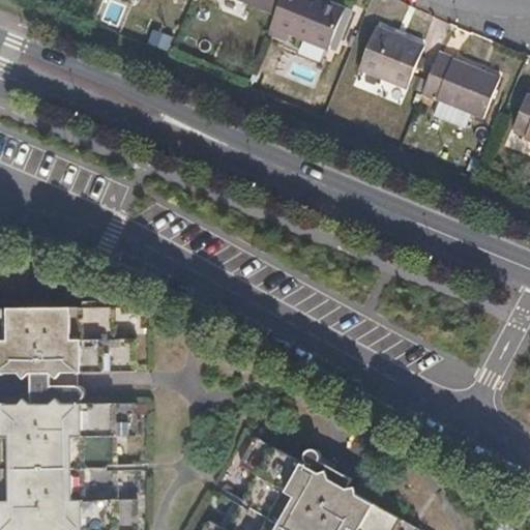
[(281,0),(233,0),(274,17),(281,0)]
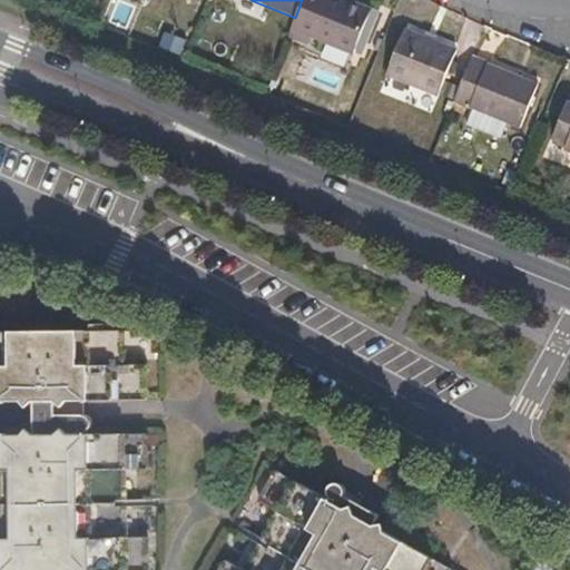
[(331,0),(331,3),(323,0),(302,0),(295,18),(291,30),(352,55),(371,10),(344,0),(331,0)]
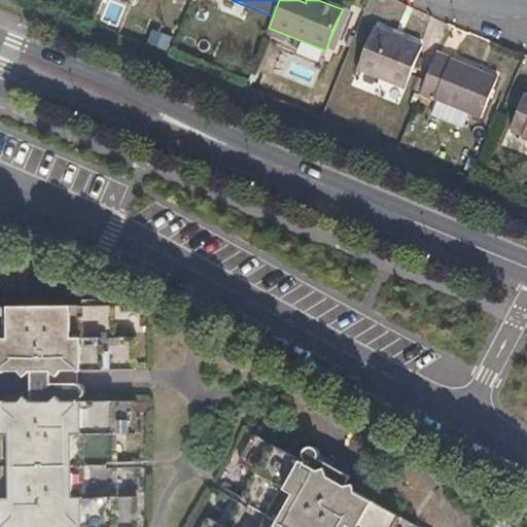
[(421,47),(375,29),(357,70),(405,89),(421,47)]
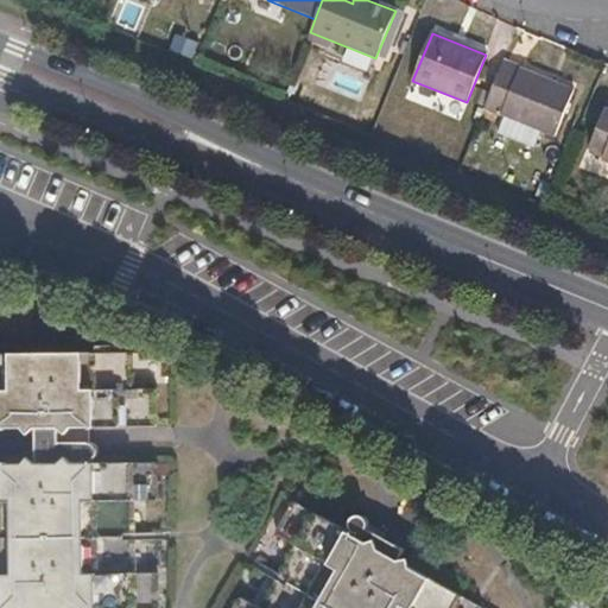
[(572,90),(502,61),(483,109),(504,116),(539,132),(553,137),(572,90)]
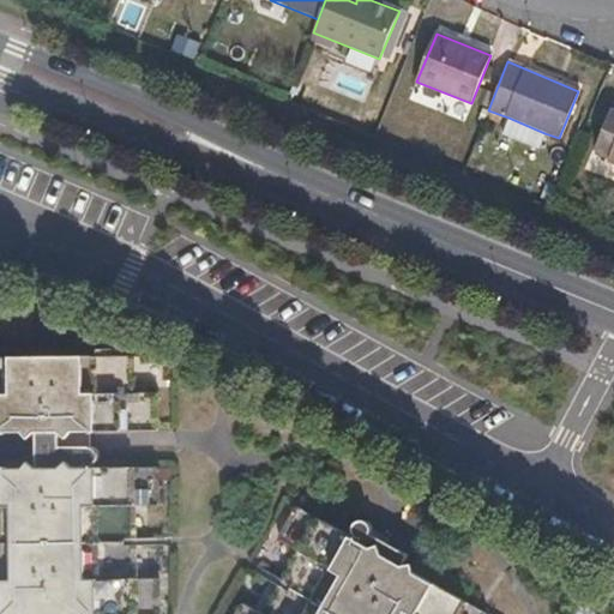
[(608,162),(613,163),(613,104),(613,106),(595,150),(611,156),(608,162)]
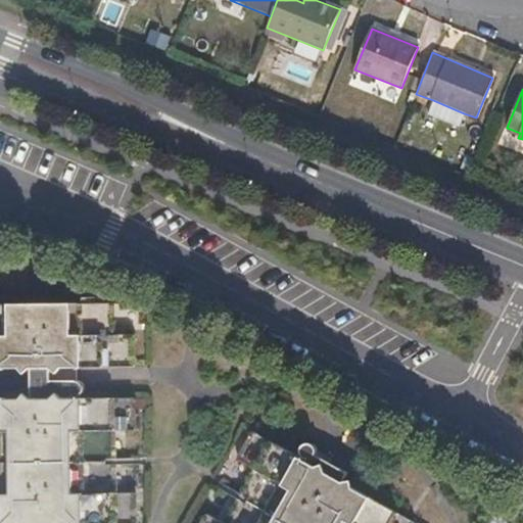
[(458,129),(464,113),(433,100),(427,115),(458,129)]
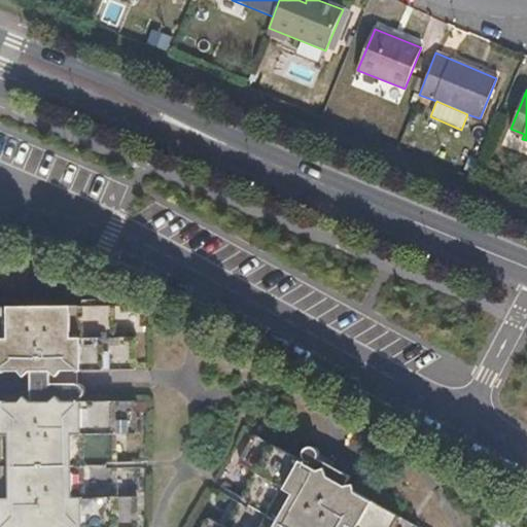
[(0,371),(32,371),(59,371),(136,370),(135,338),(115,338),(115,307),(0,308),(0,371)]
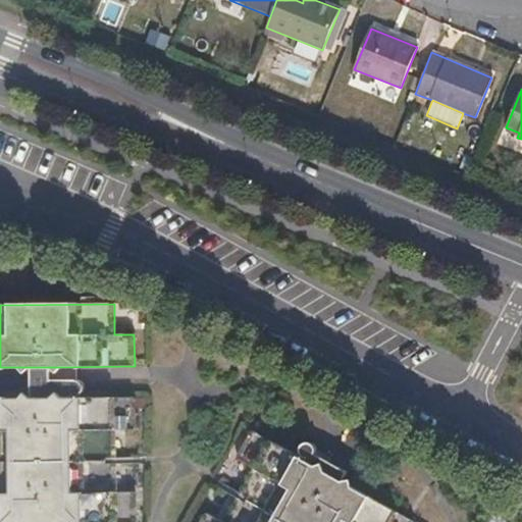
[(59,374),(58,367),(32,367),(33,399),(74,399),(74,395),(81,394),(83,393),(85,389),(84,386),(83,383),(81,381),(76,380),(67,380),(67,374),(59,374)]
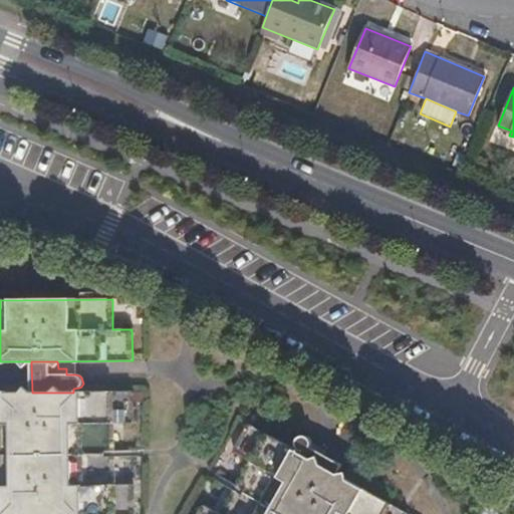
[(134,392),(73,393),(32,393),(0,393),(0,513),(135,513),(135,485),(114,485),(114,455),(113,423),(133,423),(134,392)]
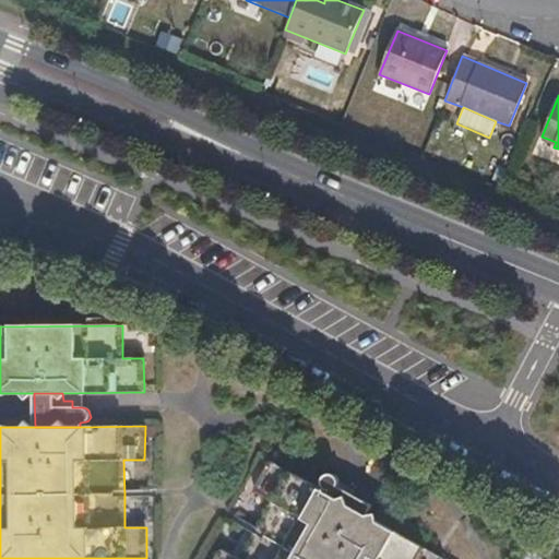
[(443,558),(271,462),(254,490),(273,501),(253,535),(239,558),(237,558),(222,549),(215,558),(443,558)]
